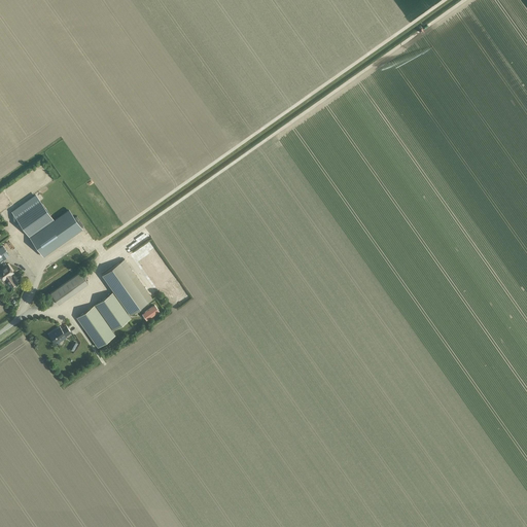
[(9,196),(0,202),(0,207),(11,199),(9,196)]
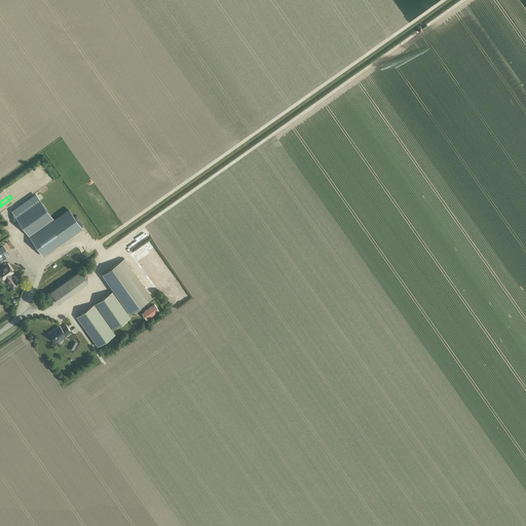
[(52,219),(39,200),(16,217),(29,235),(52,219)]
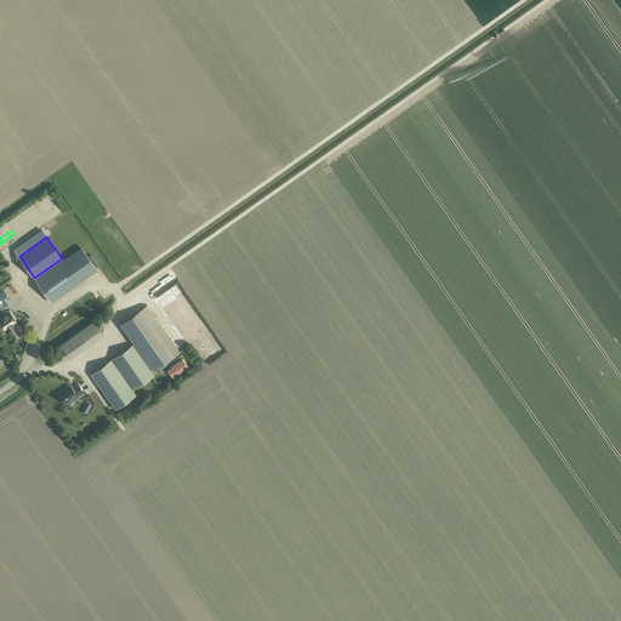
[(96,269),(81,248),(35,280),(51,301),(96,269)]
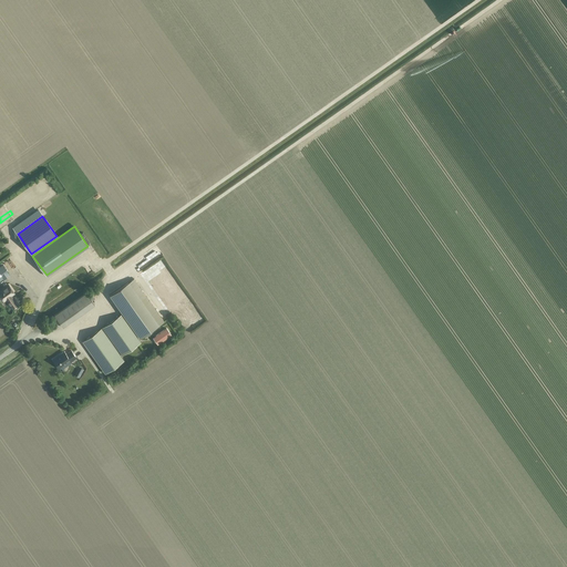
[(158,326),(129,282),(110,296),(141,339),(158,326)]
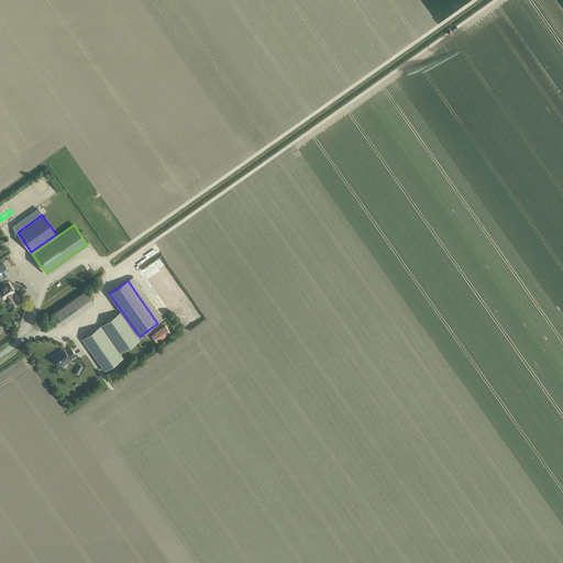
[(14,290),(9,283),(0,289),(0,294),(3,299),(7,297),(9,300),(8,300),(12,307),(19,302),(11,293),(14,290)]
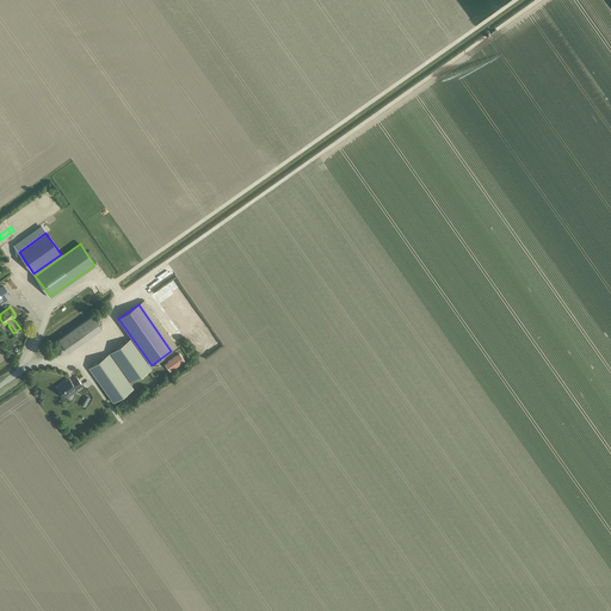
[(102,328),(93,316),(59,340),(68,353),(102,328)]
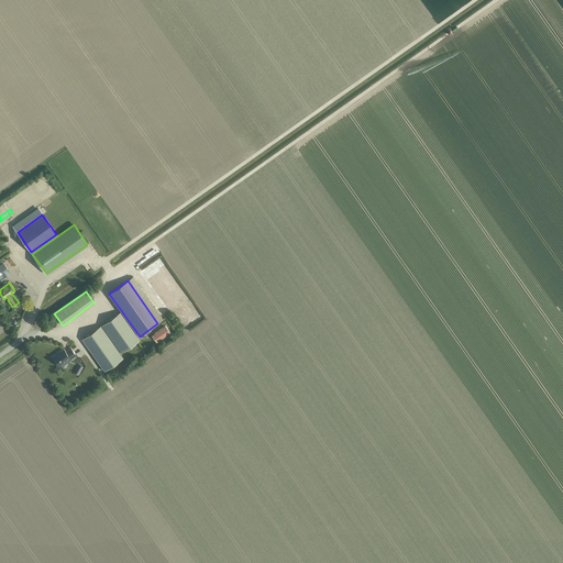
[(121,312),(102,326),(121,352),(140,339),(121,312)]
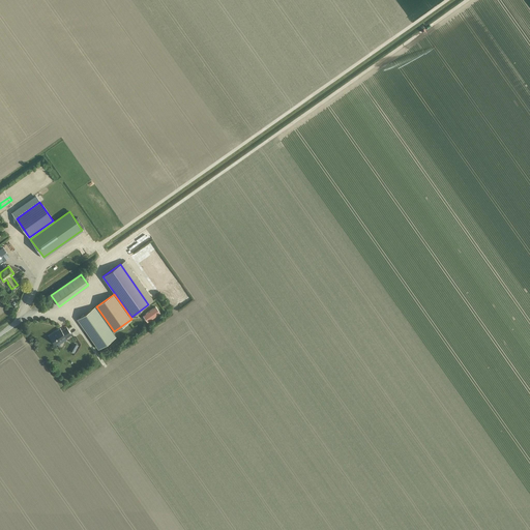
[(95,307),(78,320),(98,349),(115,336),(95,307)]
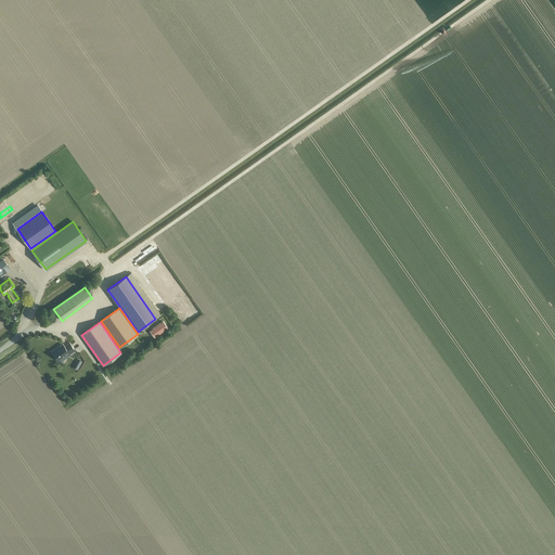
[(164,322),(154,328),(158,335),(168,327),(164,322)]
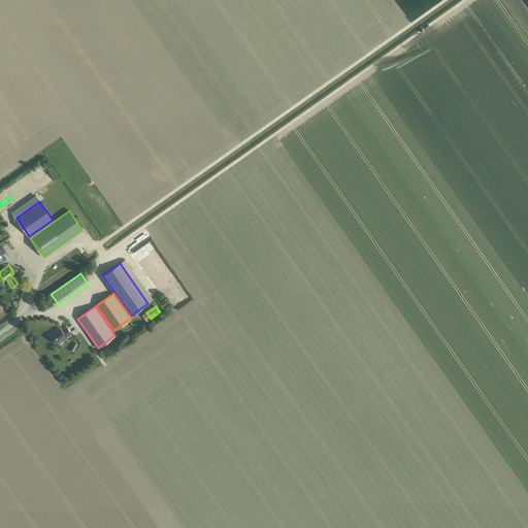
[(50,336),(55,343),(66,336),(66,337),(71,333),(66,326),(62,330),(60,327),(56,330),(56,331),(50,336)]
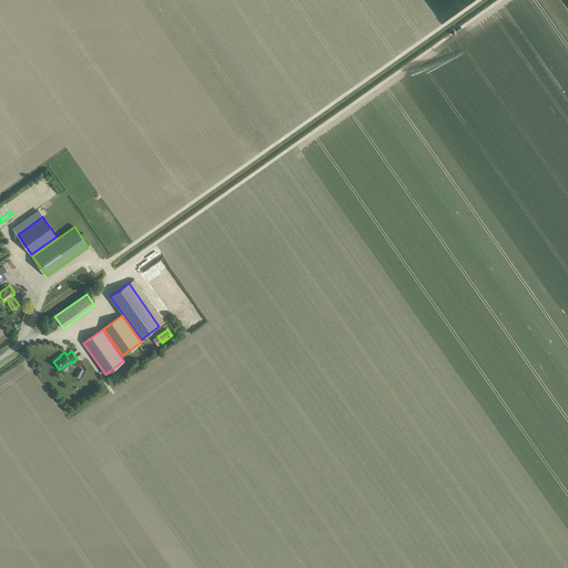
All buildings are outlined.
